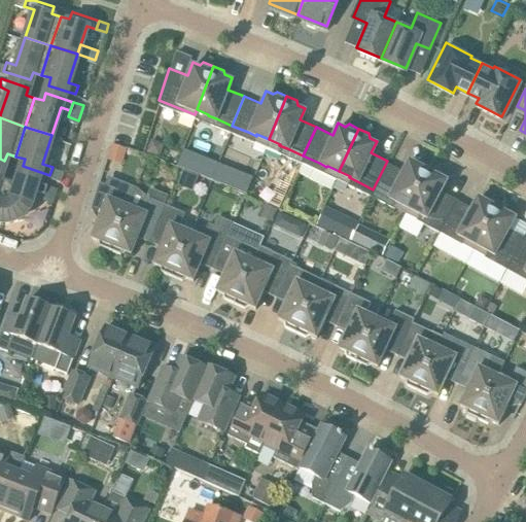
[(149,136),(145,147),(158,152),(162,141),(149,136)]
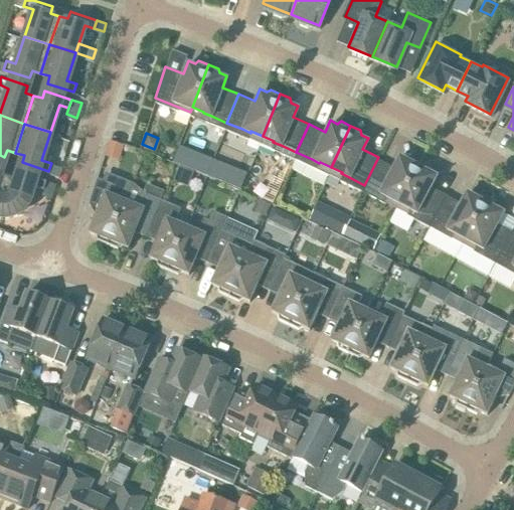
[(110,136),(105,151),(120,156),(124,141),(110,136)]
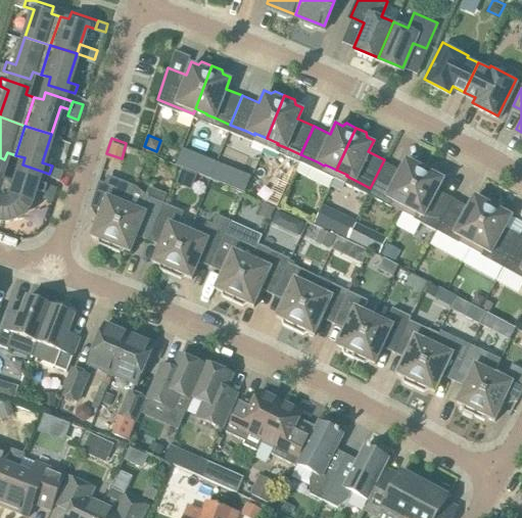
[(199,171),(209,175),(216,159),(205,155),(199,171)]
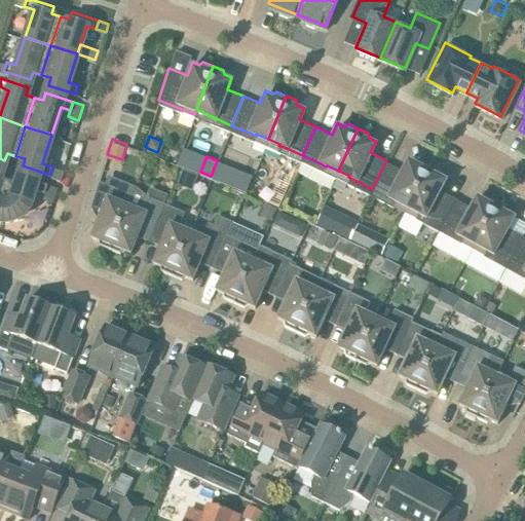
[(396,199),(407,206),(428,163),(419,158),(415,161),(408,157),(402,169),(386,160),(372,189),(396,200),(396,199)]
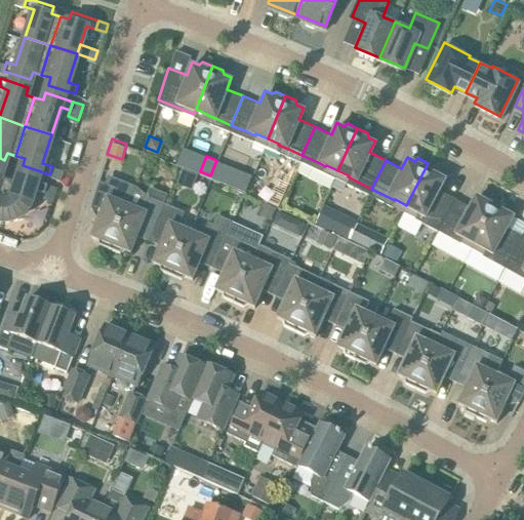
[(438,168),(428,163),(406,205),(417,210),(416,211),(439,225),(454,196),(439,188),(445,176),(438,173),(438,168)]
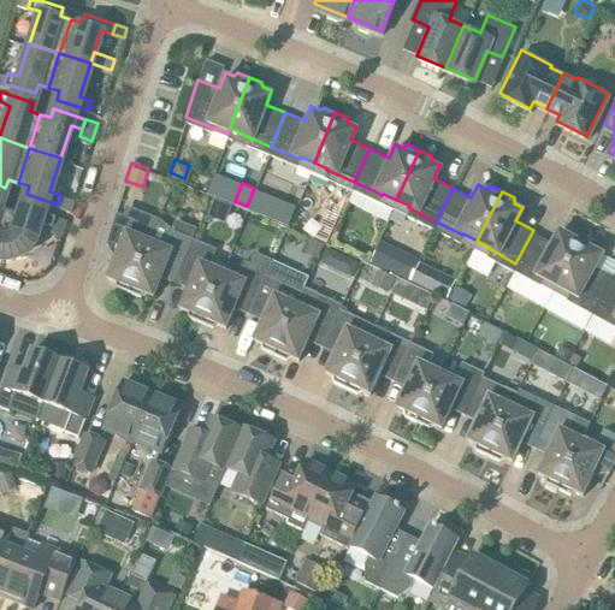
[(61,195),(58,205),(70,208),(72,199),(61,195)]
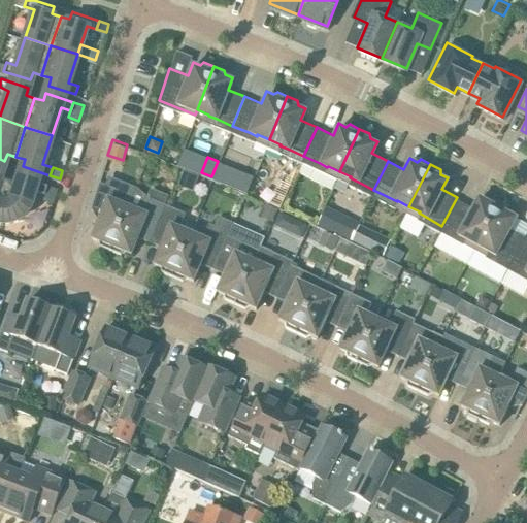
[(0,205),(8,180),(0,176),(2,169),(0,168),(0,205)]
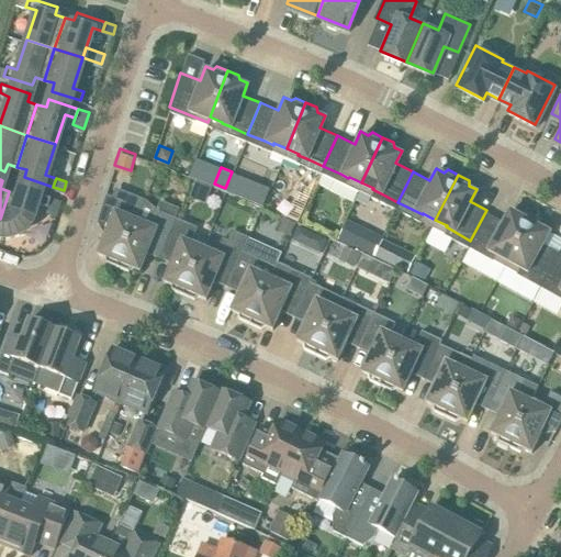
[(259,181),(251,200),(261,203),(262,204),(270,187),(259,181)]
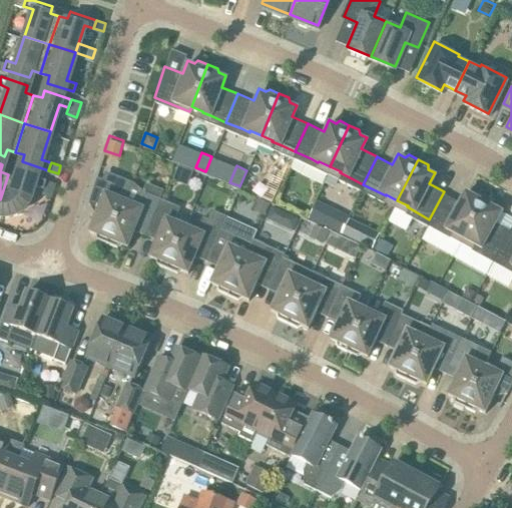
[(46,178),(19,169),(17,176),(8,174),(0,199),(0,213),(2,213),(4,213),(7,213),(8,213),(10,213),(13,212),(16,211),(18,210),(21,208),(22,207),(25,205),(27,203),(28,201),(30,198),(31,197),(32,193),(33,191),(33,189),(33,187),(34,183),(43,186),(46,178)]
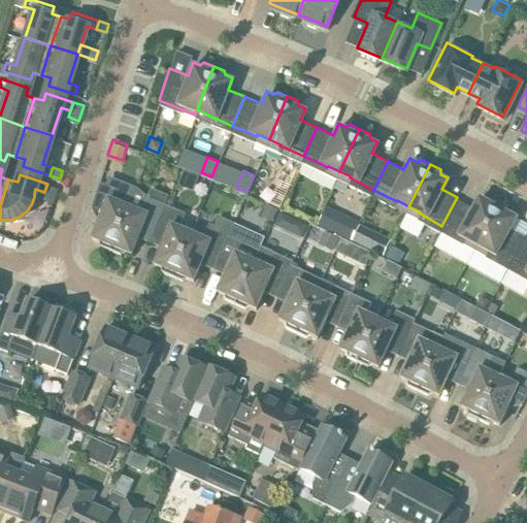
[(109,248),(127,204),(114,199),(119,188),(99,181),(90,208),(98,219),(92,235),(98,238),(99,243),(109,248)]
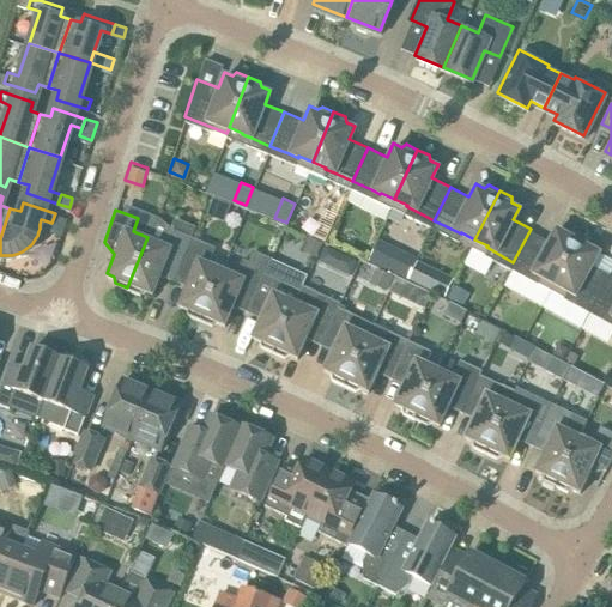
[(52,223),(50,228),(61,231),(66,217),(55,213),(52,223)]
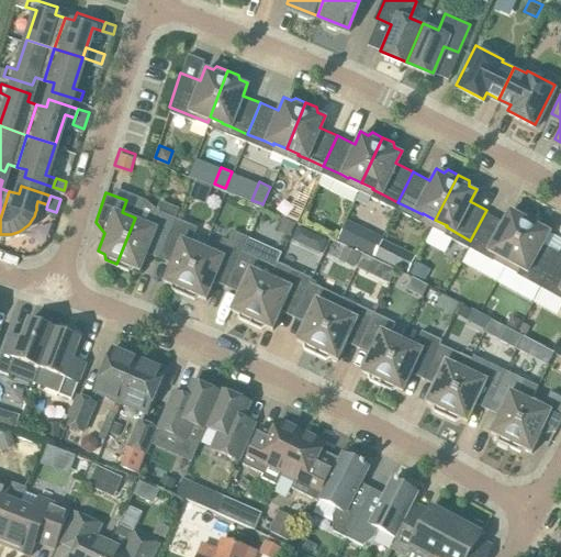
[(303,207),(291,201),(285,213),(298,219),(303,207)]
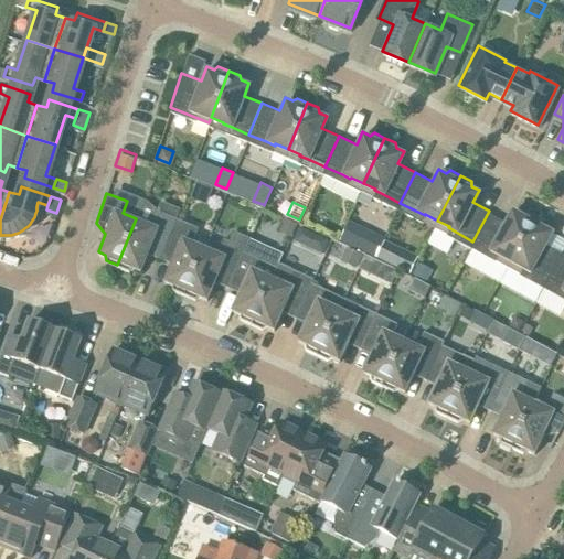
[(136,218),(117,265),(128,269),(132,266),(140,269),(148,250),(151,243),(163,248),(177,217),(156,208),(142,203),(136,218)]
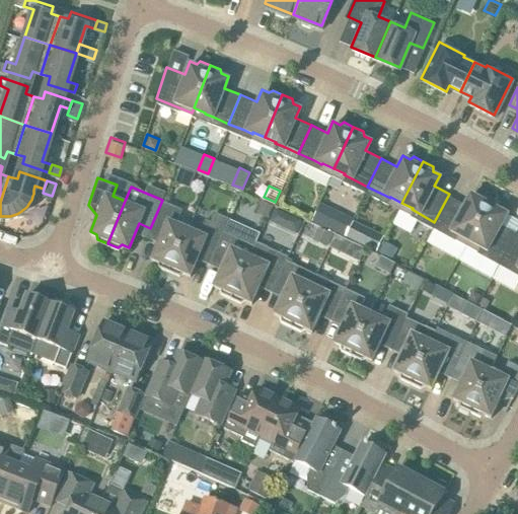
[(457,232),(468,238),(491,198),(481,193),(476,195),(470,192),(464,202),(449,194),(434,222),(457,234),(457,232)]
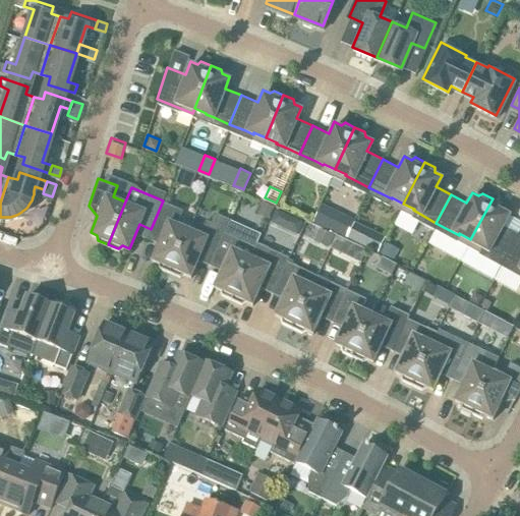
[(257,210),(269,215),(275,202),(263,197),(257,210)]
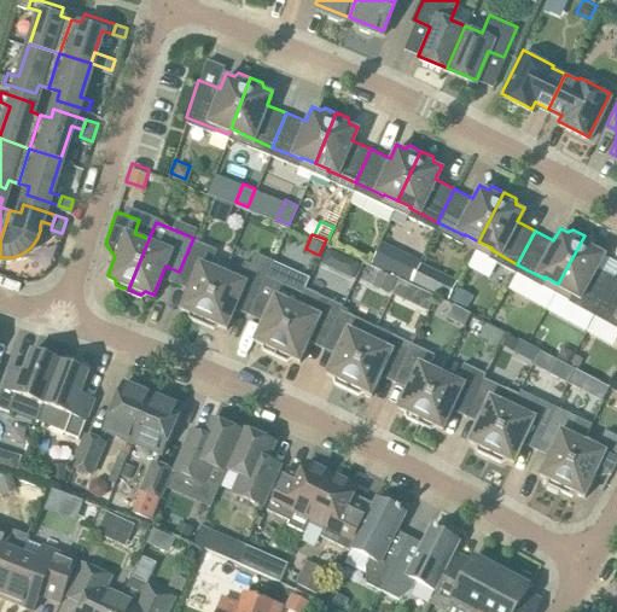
[(595,242),(585,235),(558,284),(570,291),(570,292),(597,308),(615,275),(597,266),(604,252),(595,248),(595,242)]
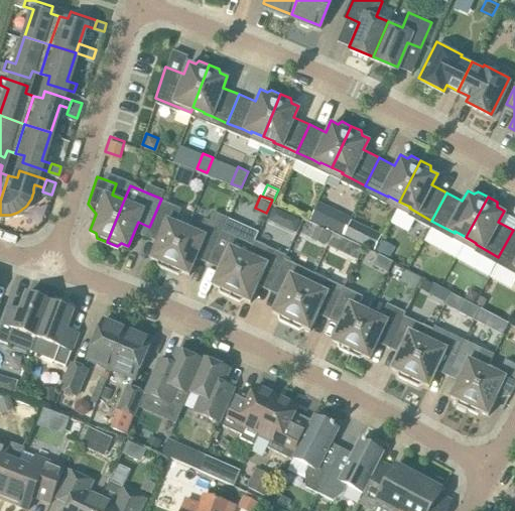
[(337,206),(318,198),(310,216),(329,224),(337,206)]
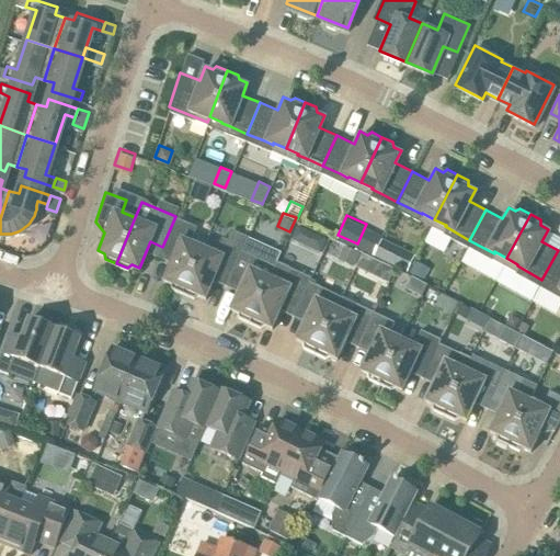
[(171,286),(182,291),(202,245),(190,239),(196,225),(175,216),(162,247),(174,251),(163,278),(171,281),(171,286)]
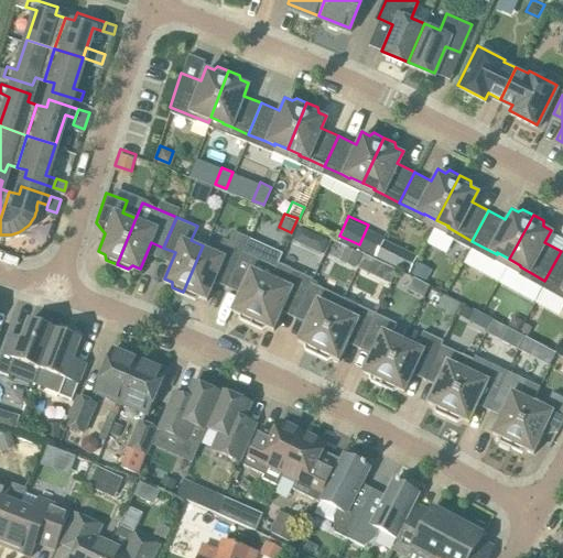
[(299,222),(293,237),(310,243),(315,230),(299,222)]
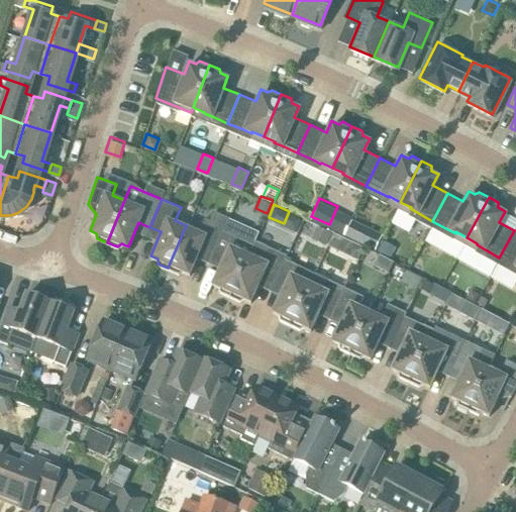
[(221,230),(227,216),(228,216),(213,209),(209,219),(204,217),(198,230),(186,225),(168,268),(178,273),(182,270),(189,273),(199,248),(211,253),(221,230)]
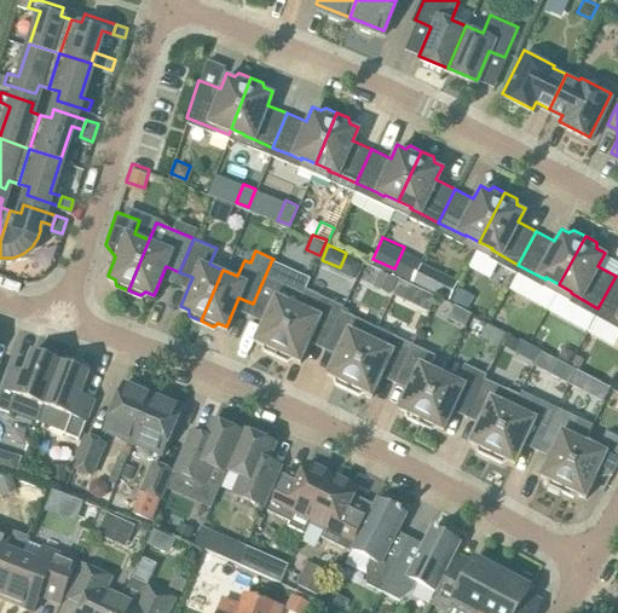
[(439,265),(422,258),(411,279),(428,288),(439,265)]
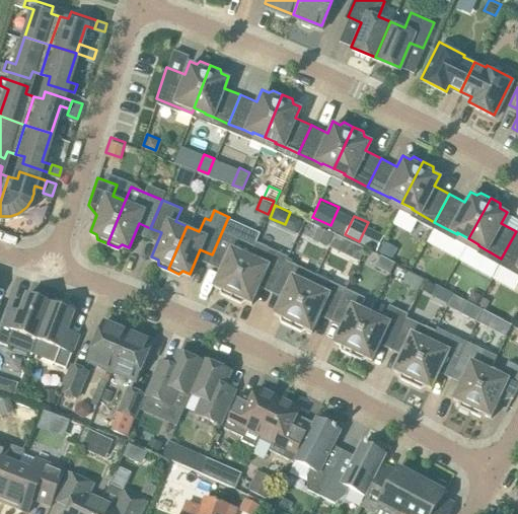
[(318,223),(312,235),(326,242),(333,230),(318,223)]
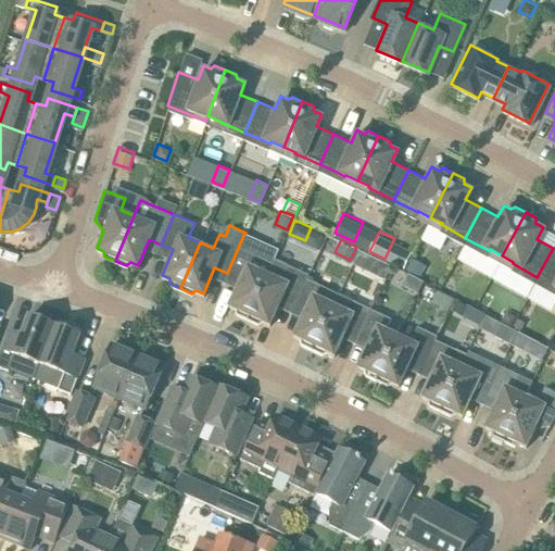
[(247,317),(272,263),(238,248),(227,273),(240,278),(228,304),(236,308),(236,312),(247,317)]
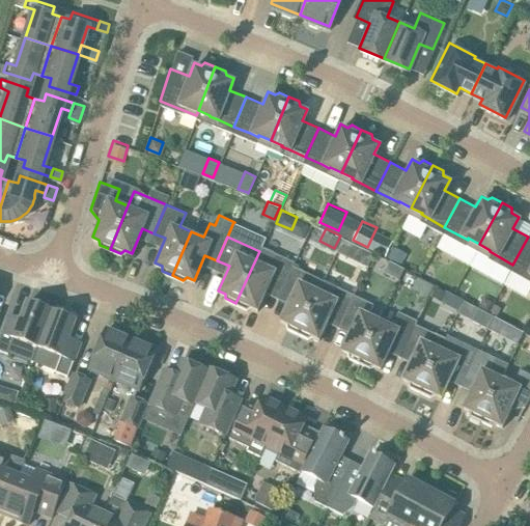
[(529,237),(528,237),(512,265),(529,274),(529,237)]
